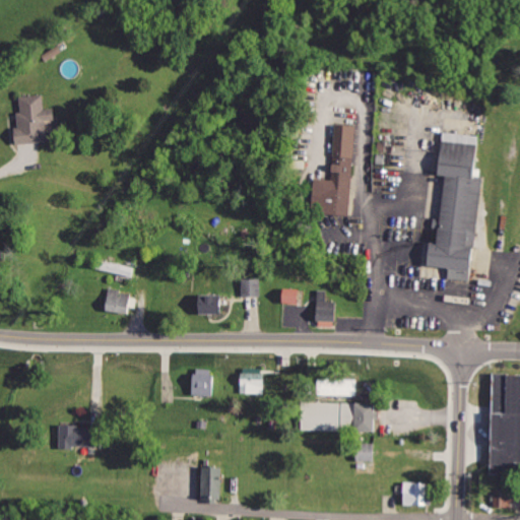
[(23,95),(24,115),(16,116),(19,144),(50,141),(48,127),(61,126),(59,110),(47,111),(45,93),(23,95)]
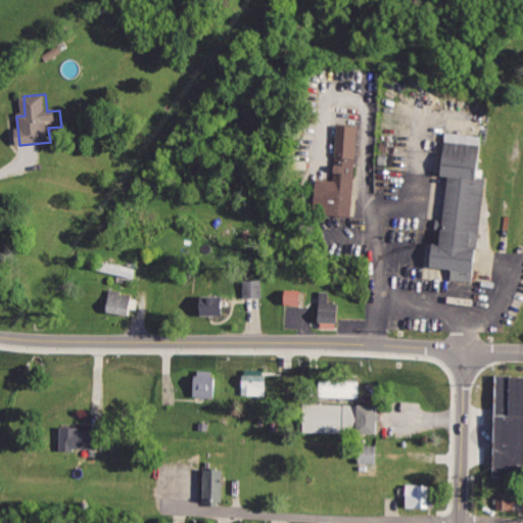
[(442,133),(430,265),(475,269),(487,137),(442,133)]
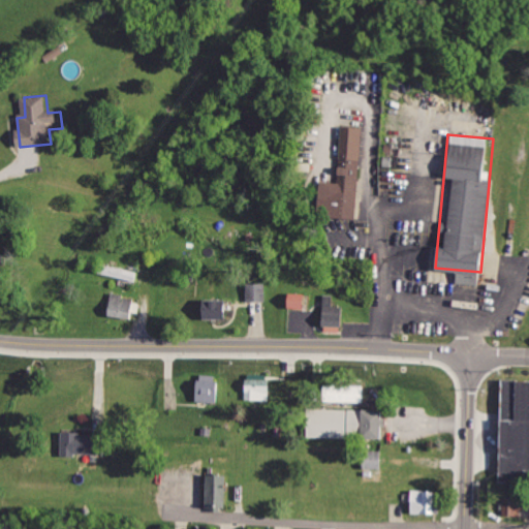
[(320,181),(317,209),(333,210),(332,221),(359,224),(366,157),(342,155),(340,182),(320,181)]
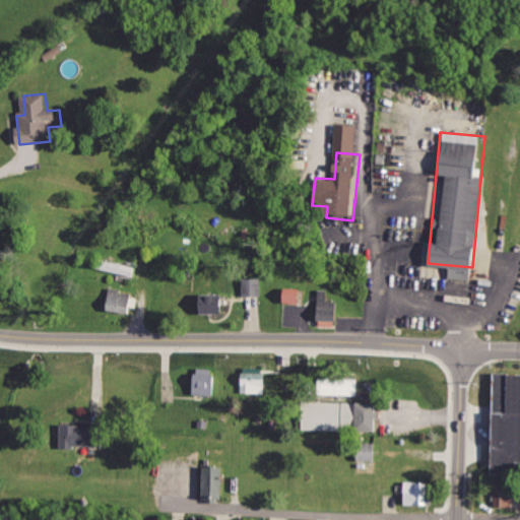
[(99,256),(95,270),(130,276),(132,263),(99,256)]
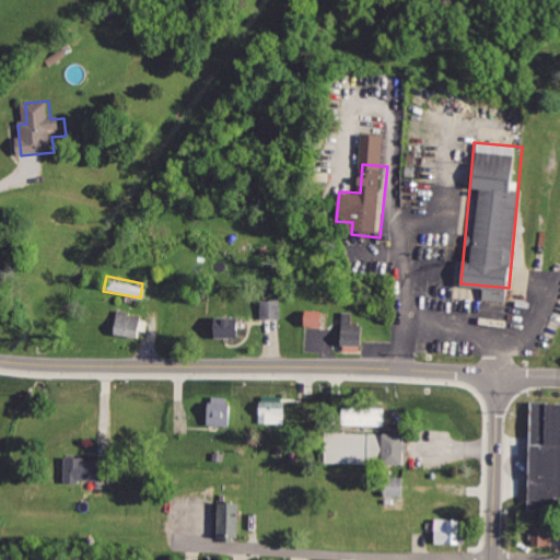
[(260,300),(260,321),(281,321),(281,300),(260,300)]
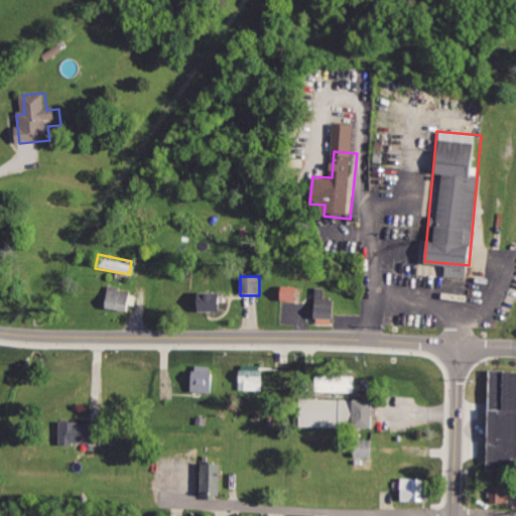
[(279,283),(280,303),(298,303),(298,283),(279,283)]
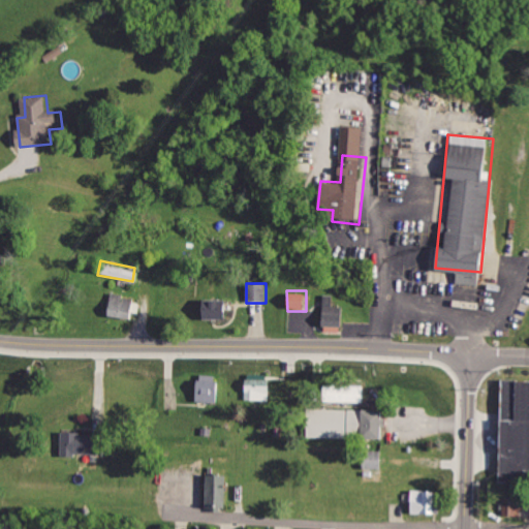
[(112,292),(107,318),(131,321),(135,297),(112,292)]
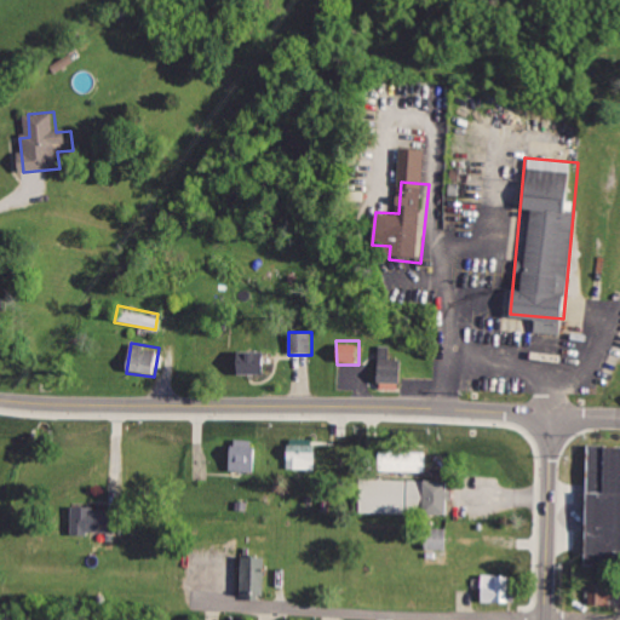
[(377,344),(375,385),(406,386),(407,360),(394,359),(395,345),(377,344)]
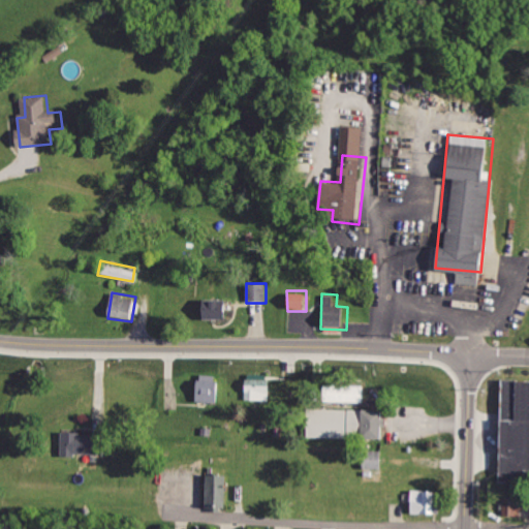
[(199,299),(200,320),(230,319),(229,298),(199,299)]
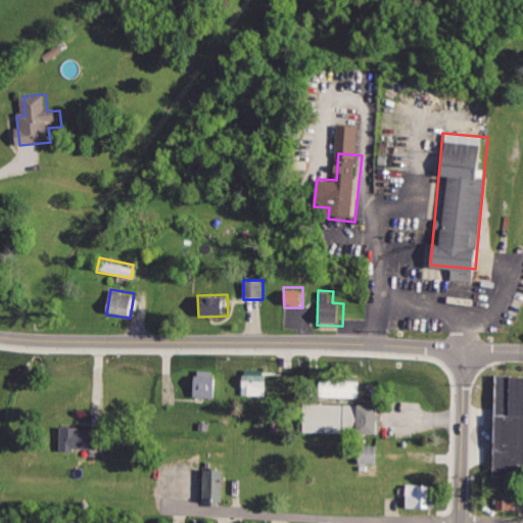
[(194,368),(193,400),(217,400),(218,368),(194,368)]
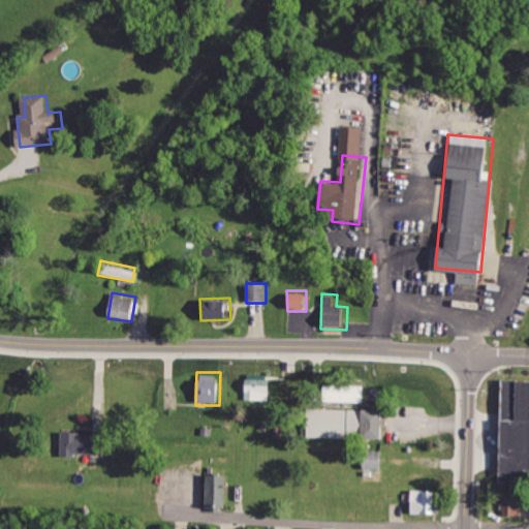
[(244,375),(244,401),(270,401),(270,375),(244,375)]
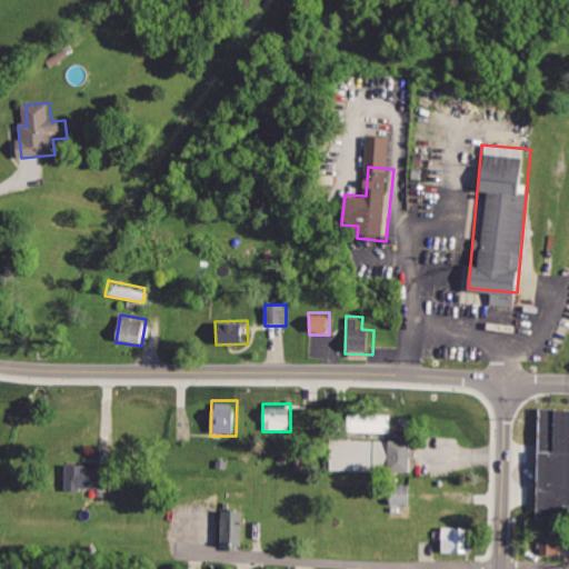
[(351,411),(351,432),(392,433),(392,412),(351,411)]
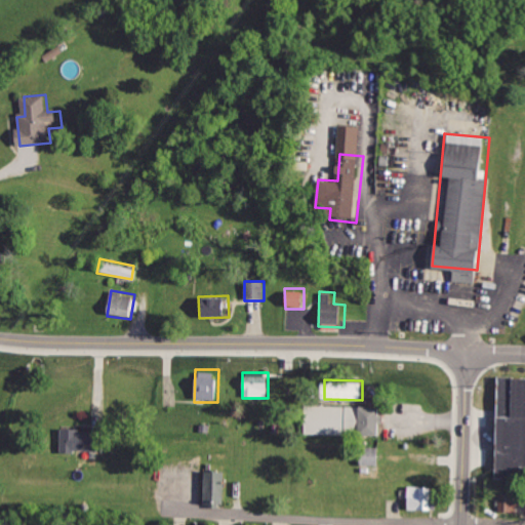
[(524,380),(507,380),(500,482),(524,483),(524,380)]
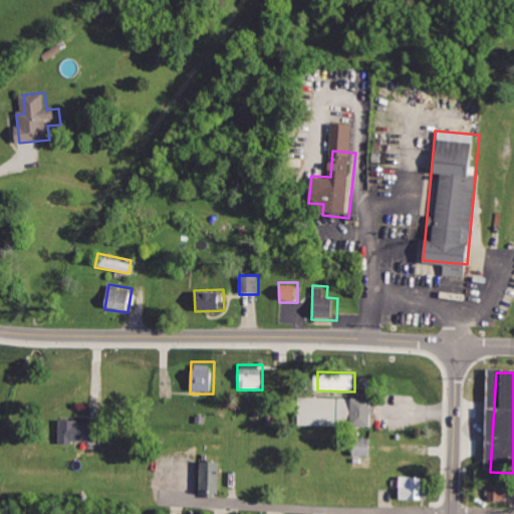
[(298,396),(297,426),(370,429),(371,398),(298,396)]
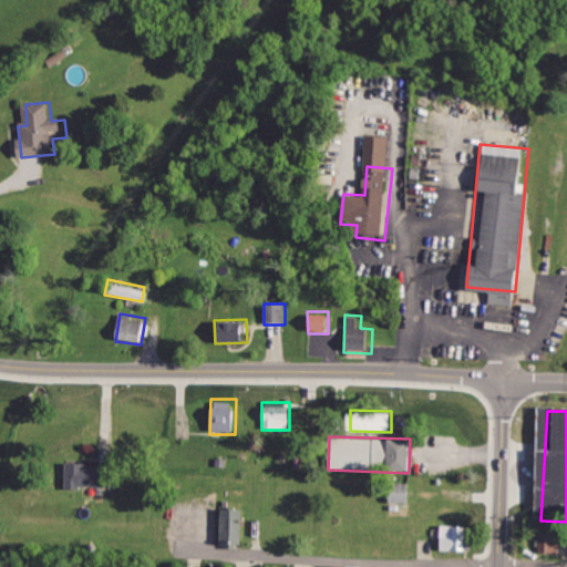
[(68,464),(68,493),(111,493),(112,464),(68,464)]
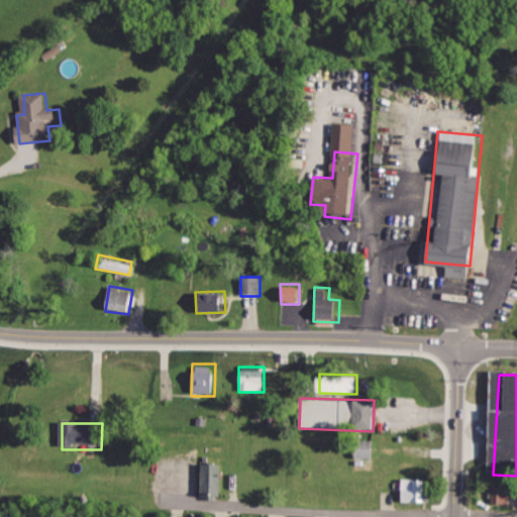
[(353,441),(353,461),(374,461),(374,441),(353,441)]
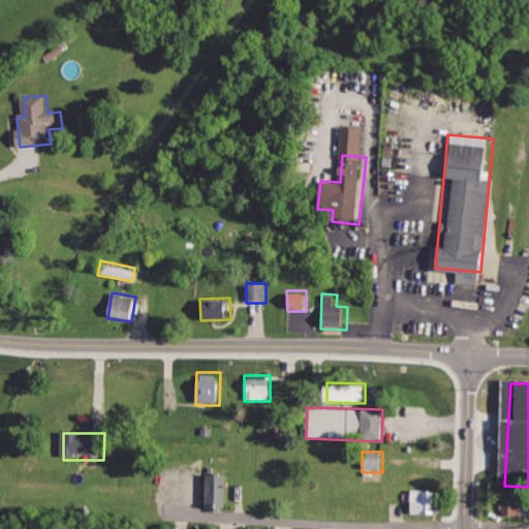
[(210,472),(209,508),(228,508),(229,472),(210,472)]
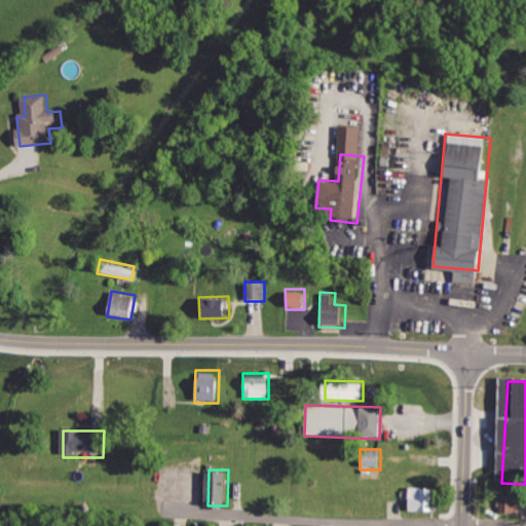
[(410,482),(410,510),(436,511),(437,483),(410,482)]
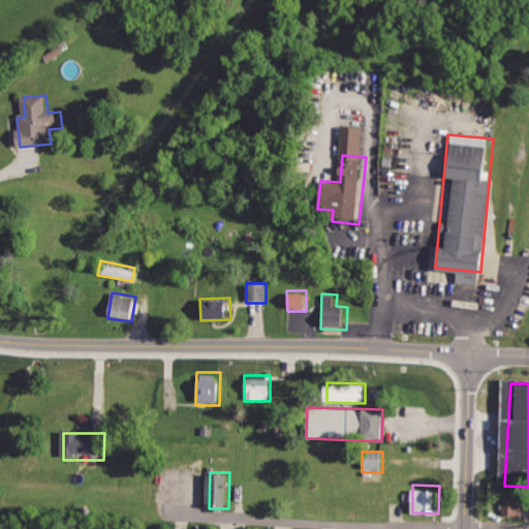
[(502,515),(524,515),(524,496),(503,495),(502,515)]
